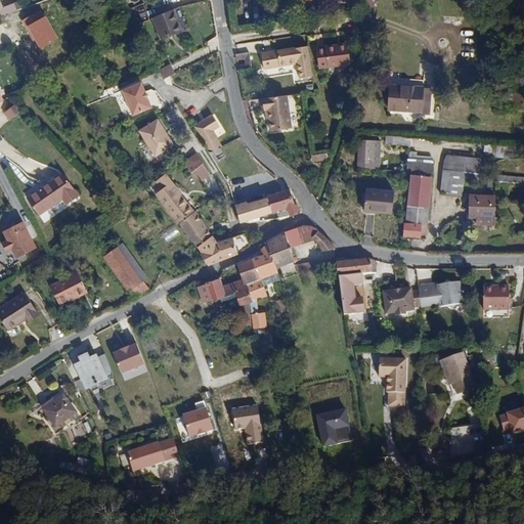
[(0,0),(0,16),(16,11),(14,3),(3,7),(1,0),(0,0)]
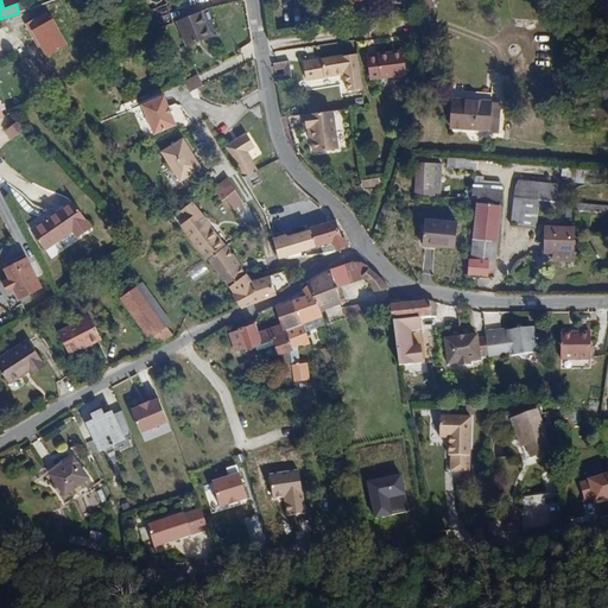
[(198,0),(190,0),(173,6),(183,32),(208,23),(198,0)]
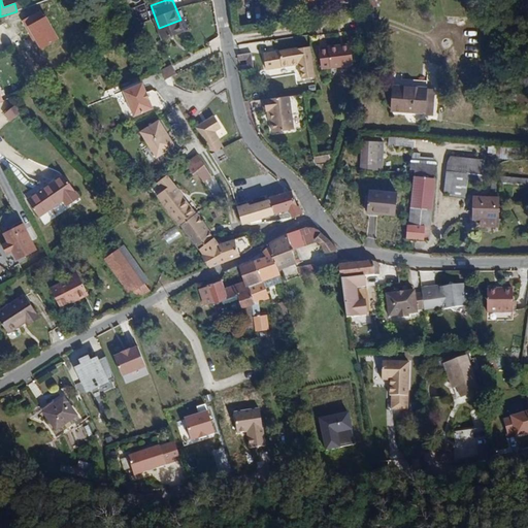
[(299,9),(299,7),(299,0),(289,1),(289,10),(299,9)]
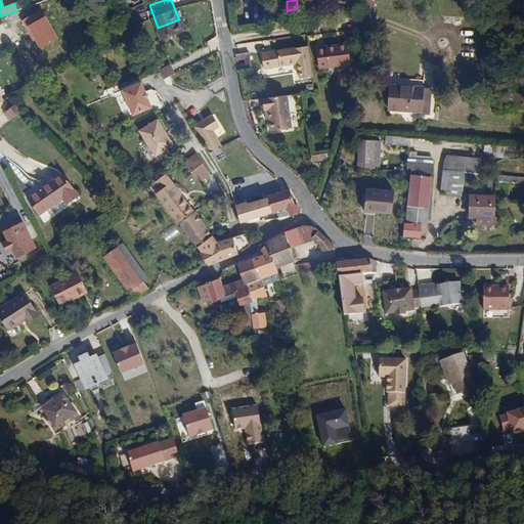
[(332,4),(318,5),(319,13),(333,11),(332,4)]
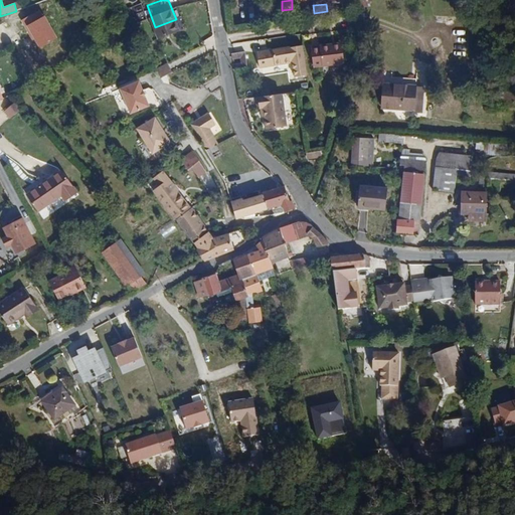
[(330,47),(329,44),(311,47),(314,67),(344,62),(341,42),(336,43),(336,45),(330,47)]
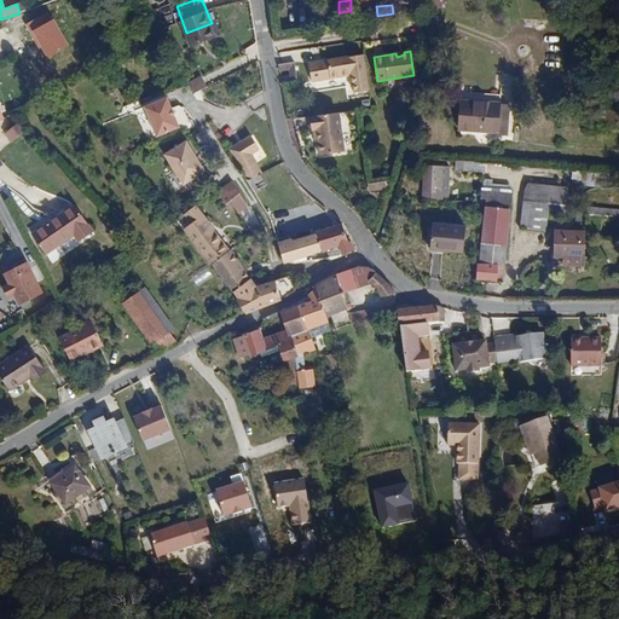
[(364,55),(310,63),(312,81),(352,75),(356,93),(370,91),(364,55)]
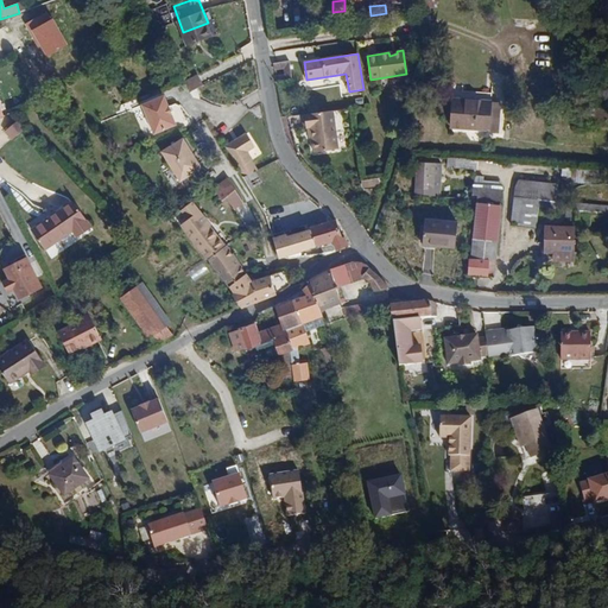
[(273,63),(277,83),(292,81),(290,61),(273,63)]
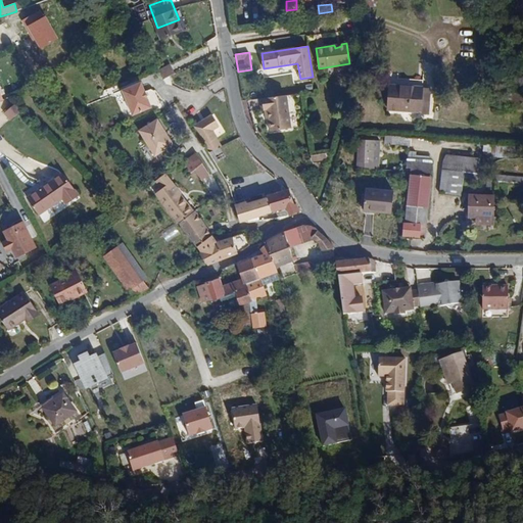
[(190,56),(172,64),(175,70),(192,62),(190,56)]
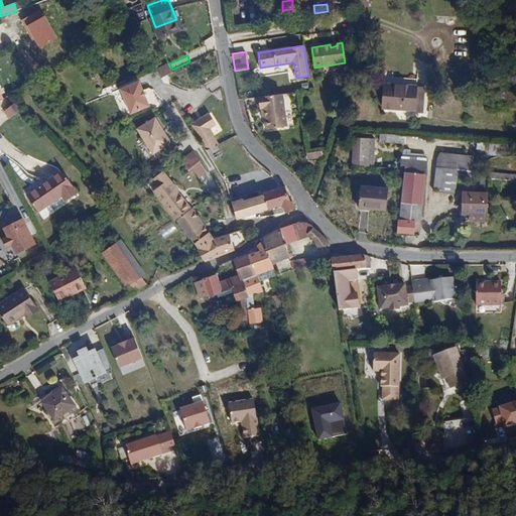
[(423,65),(390,62),(388,94),(418,96),(418,99),(427,100),(429,73),(422,73),(423,65)]
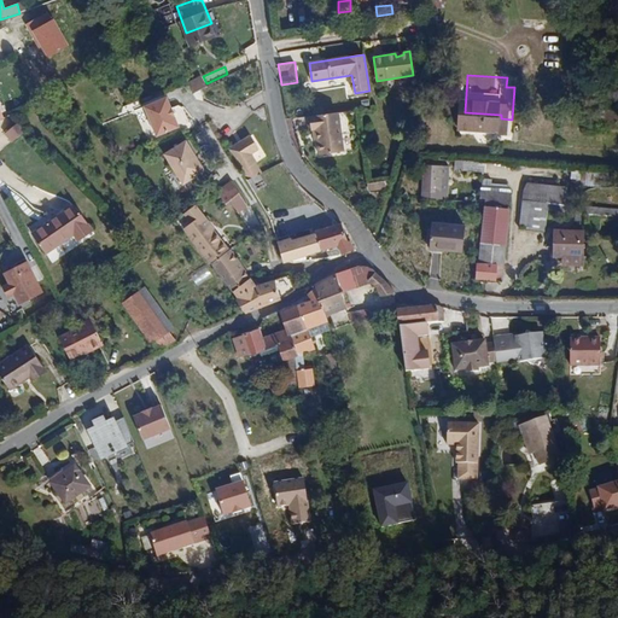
[(202,76),(188,81),(193,93),(207,87),(202,76)]
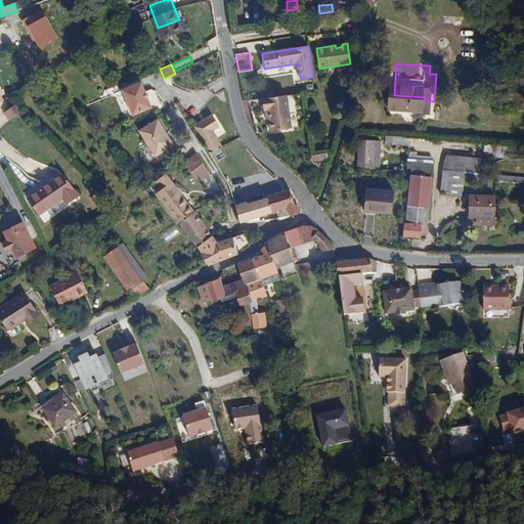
[(139,69),(120,77),(130,101),(149,93),(139,69)]
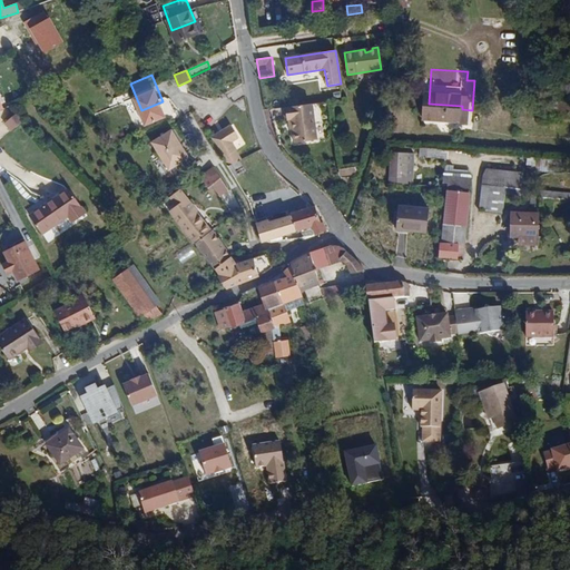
[(12,101),(9,98),(1,106),(5,109),(12,101)]
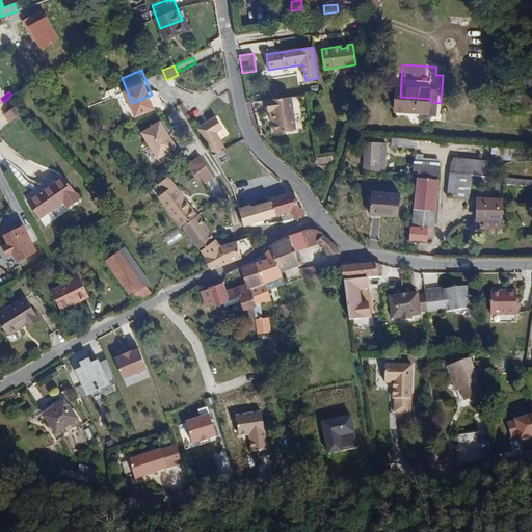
[(11,95),(4,102),(1,105),(7,111),(18,102),(11,95)]
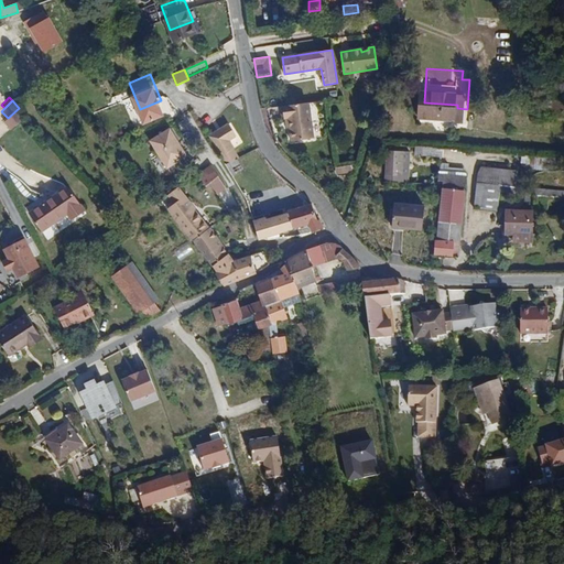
[(308,102),(283,107),(285,119),(289,119),(293,142),(314,139),(308,102)]
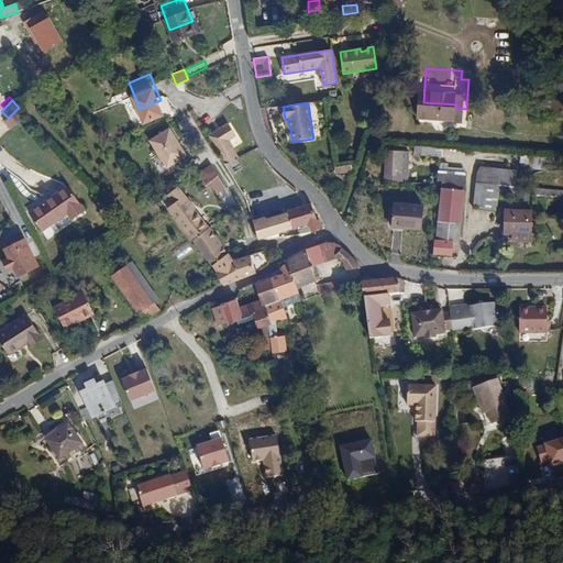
[(227,110),(206,123),(219,143),(224,151),(236,144),(231,135),(232,134),(227,127),(234,122),(227,110)]
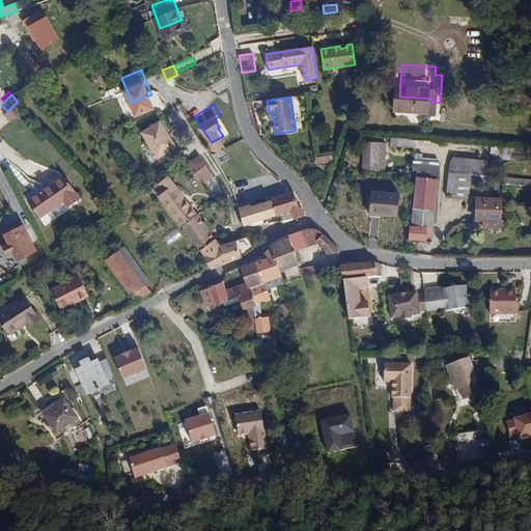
[(10,123),(22,114),(16,106),(4,114),(10,123)]
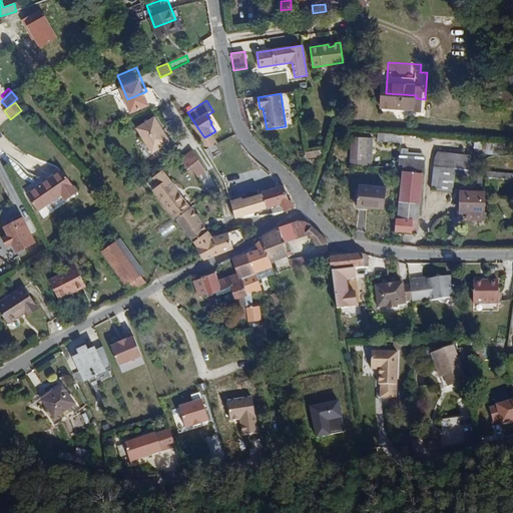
[(133,116),(139,124),(151,138),(166,129),(150,105),(133,116)]
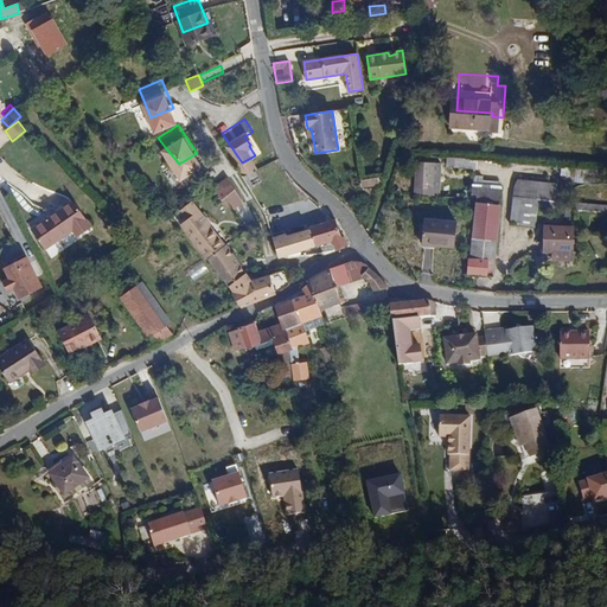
[(442,147),(423,146),(422,172),(440,173),(442,147)]
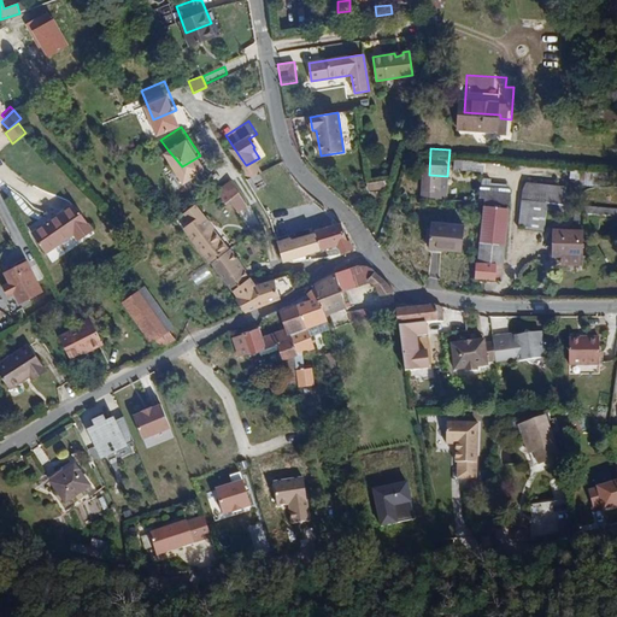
[(228,164),(215,175),(222,186),(228,182),(236,194),(245,188),(236,176),(228,164)]
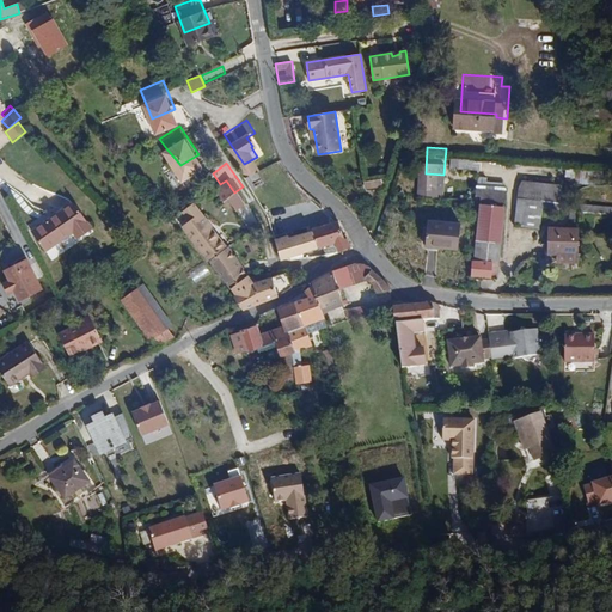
[(551,185),(551,176),(525,173),(524,182),(551,185)]
